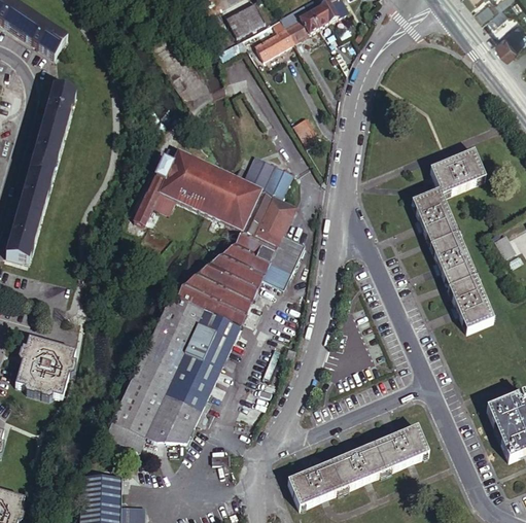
[(0,21),(54,58),(66,39),(7,0),(0,0),(0,21)]
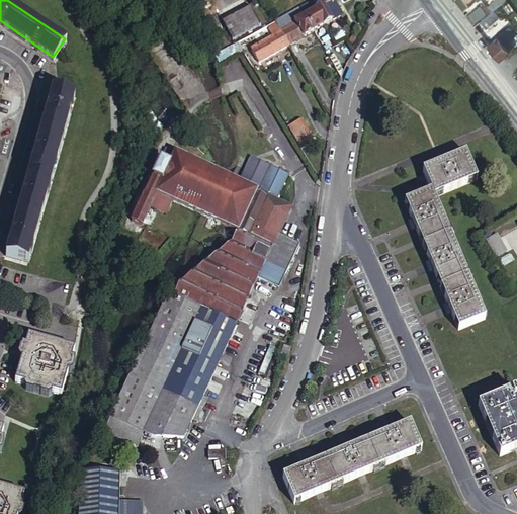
[(312,7),(308,0),(298,4),(304,12),(312,7)]
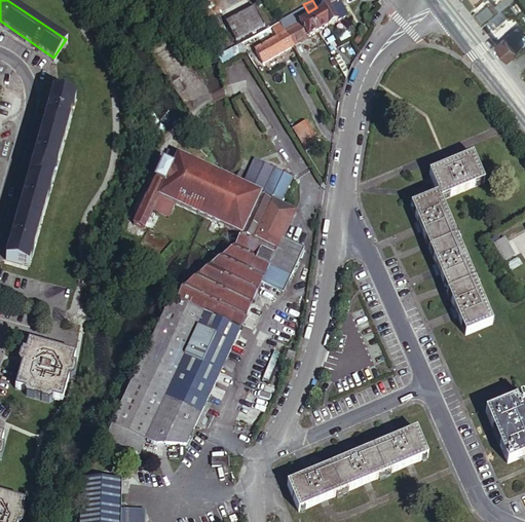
[(345,13),(339,0),(331,0),(327,2),(336,19),(345,13)]
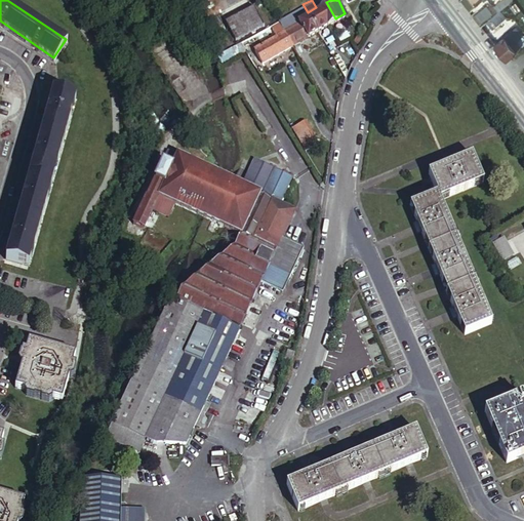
[(498,0),(491,6),(494,10),(508,0),(498,0)]
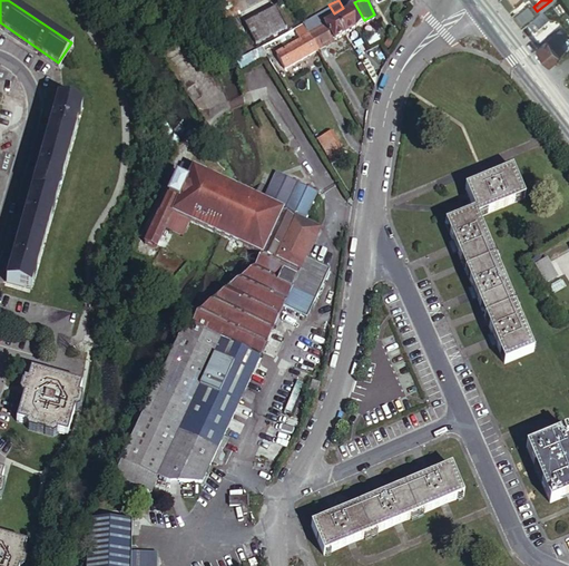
[(354,2),(343,8),(354,26),(364,20),(354,2)]
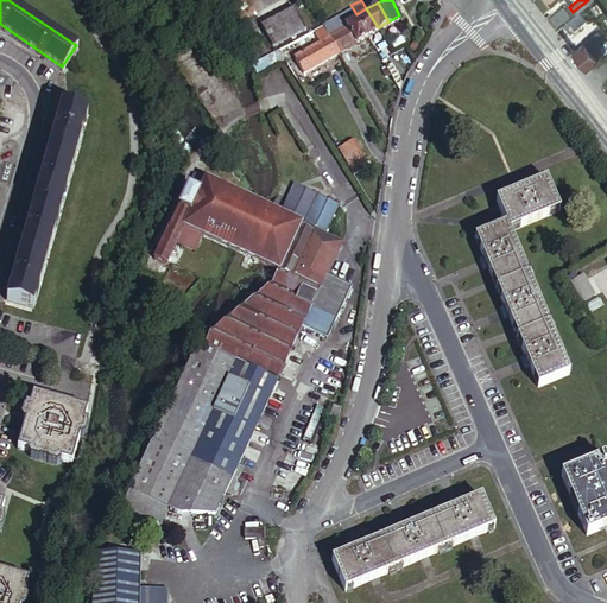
[(271,38),(273,42),(302,27),(291,4),(257,21),(258,26),(271,38)]
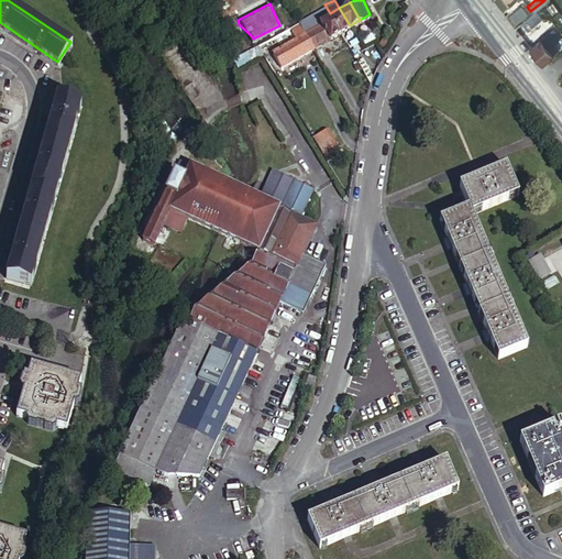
[(309,13),(296,21),(304,32),(320,23),(318,20),(330,13),(324,4),(309,13)]
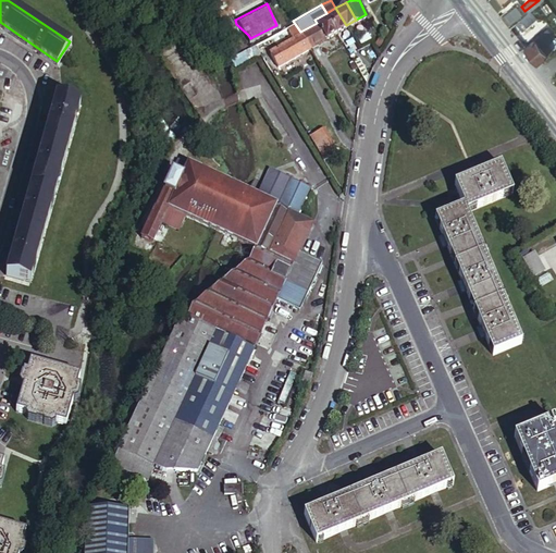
[(513,7),(501,16),(506,23),(518,14),(513,7)]
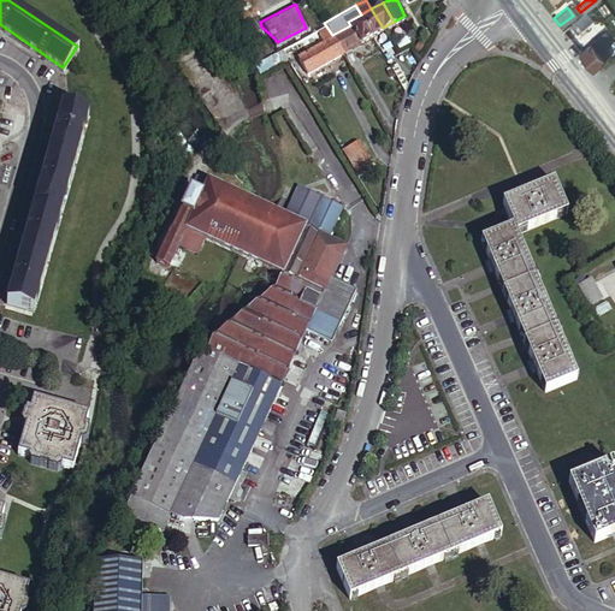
[(383,28),(371,9),(361,15),(372,34),(383,28)]
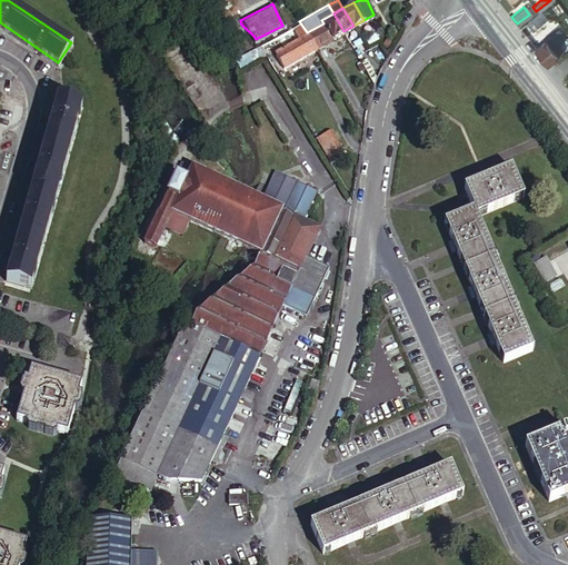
[(540,10),(524,23),(530,31),(547,18),(540,10)]
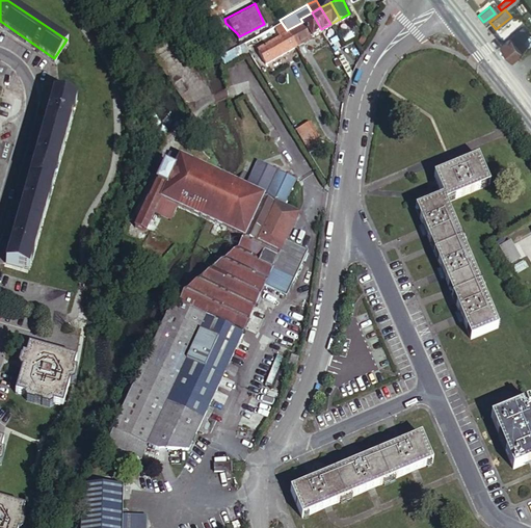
[(321,29),(312,12),(300,19),(302,22),(287,30),(292,40),(294,38),(296,43),(321,29)]
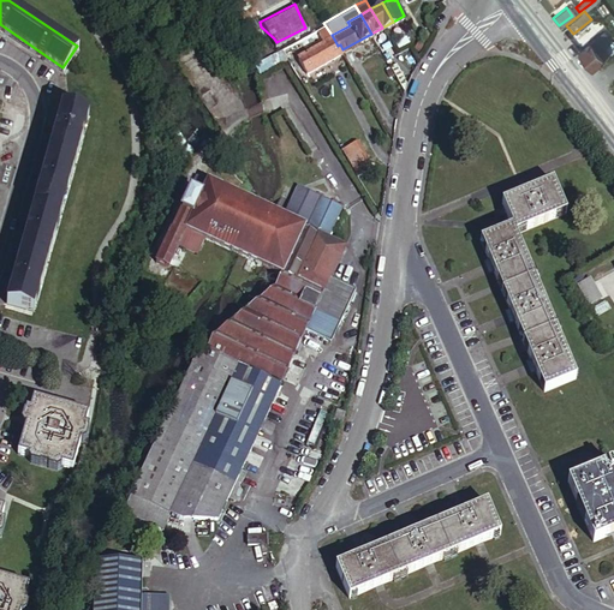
[(323,23),(317,27),(325,39),(332,35),(323,23)]
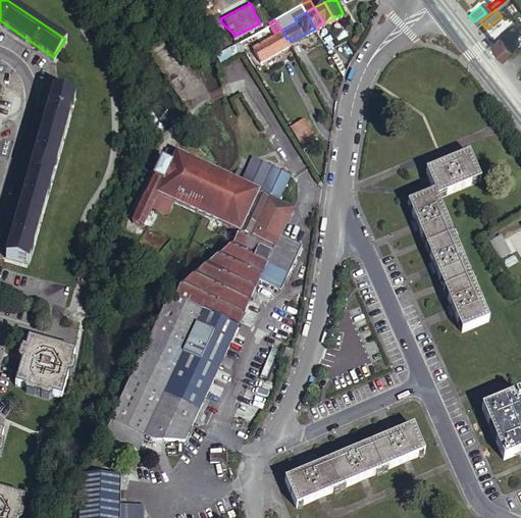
[(230,38),(235,36),(232,33),(221,22),(230,38)]
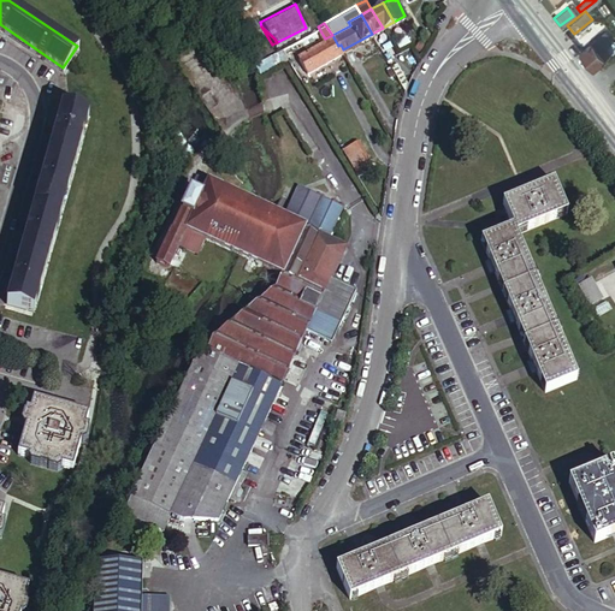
[(332,35),(325,39),(297,53),(307,70),(342,51),(338,46),(332,35)]
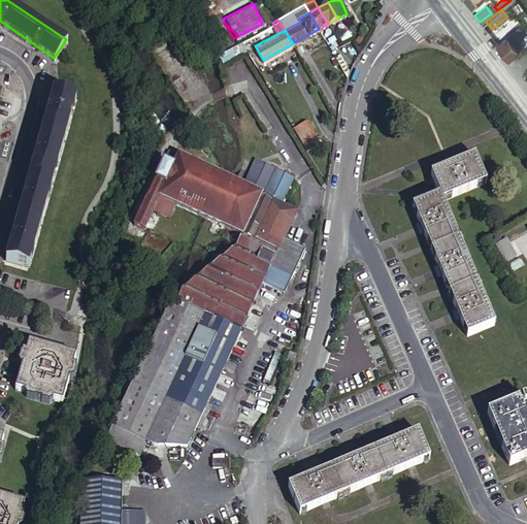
[(525,46),(526,43),(526,30),(518,38),(525,46)]
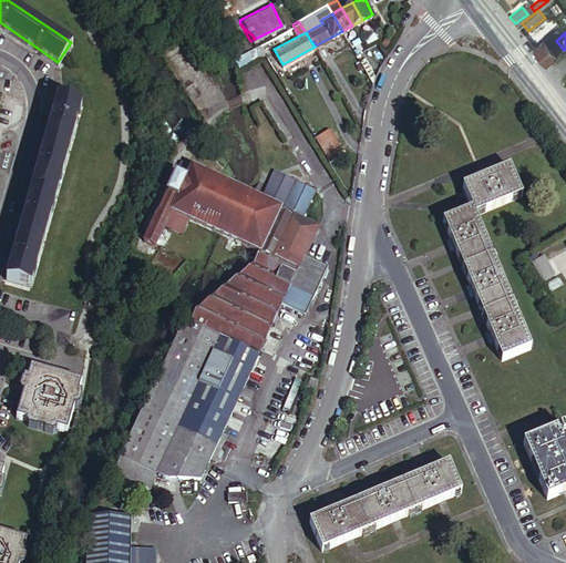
[(543,38),(557,55),(564,50),(556,41),(549,33),(543,38)]
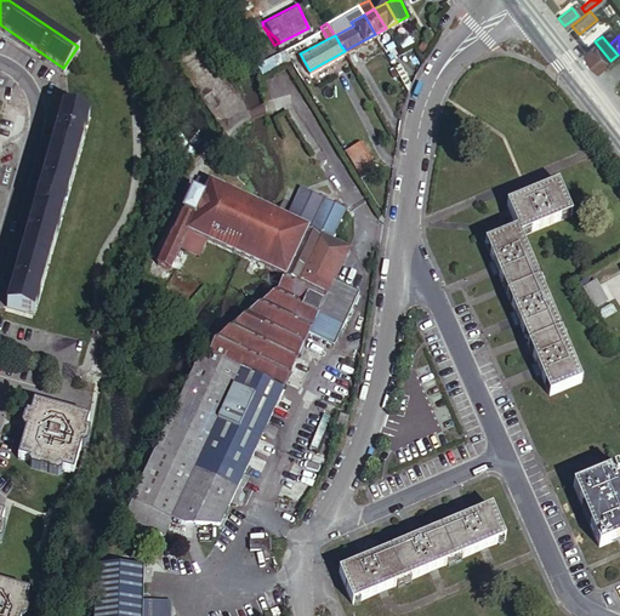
[(584,51),(599,69),(610,61),(595,41),(584,51)]
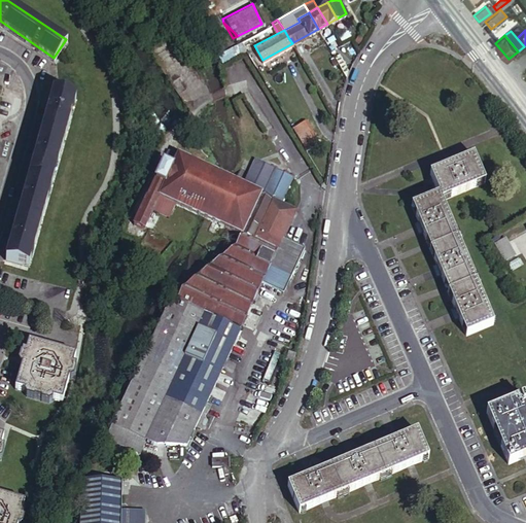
[(359,54),(351,39),(344,45),(355,62),(359,54)]
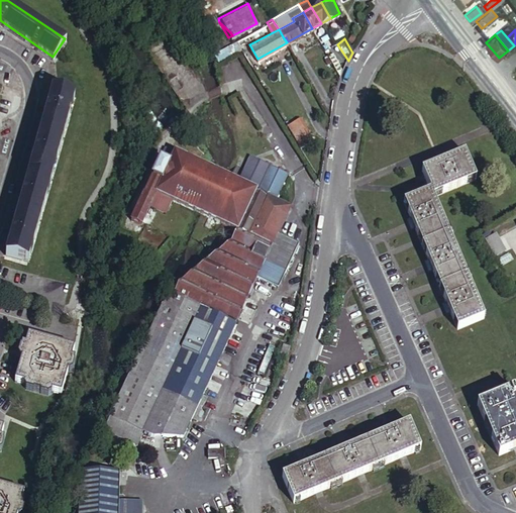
[(5,252),(27,259),(75,94),(53,87),(5,252)]
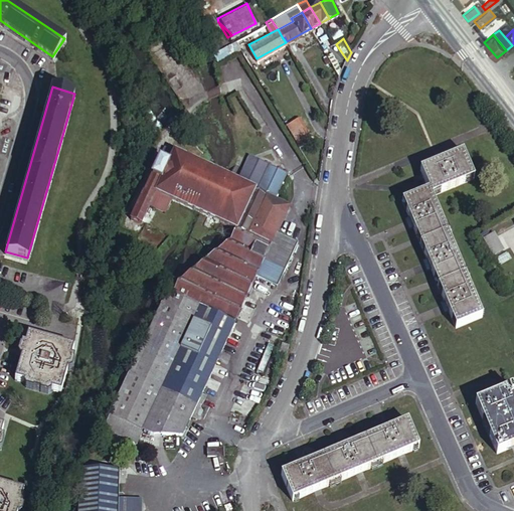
[(297,122),(285,129),(295,144),(306,137),(297,122)]
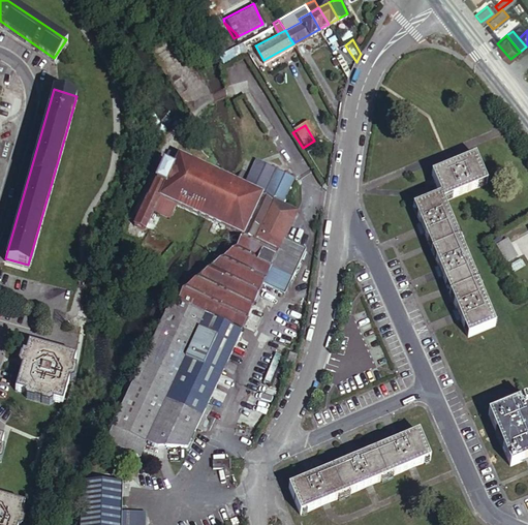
[(159,195),(198,214),(207,218),(214,221),(223,225),(241,235),(276,250),(283,236),(296,208),(281,202),(262,192),(260,191),(243,184),(200,164),(178,153),(172,164),(163,161),(147,195),(146,194),(132,223),(144,228),(159,195)]
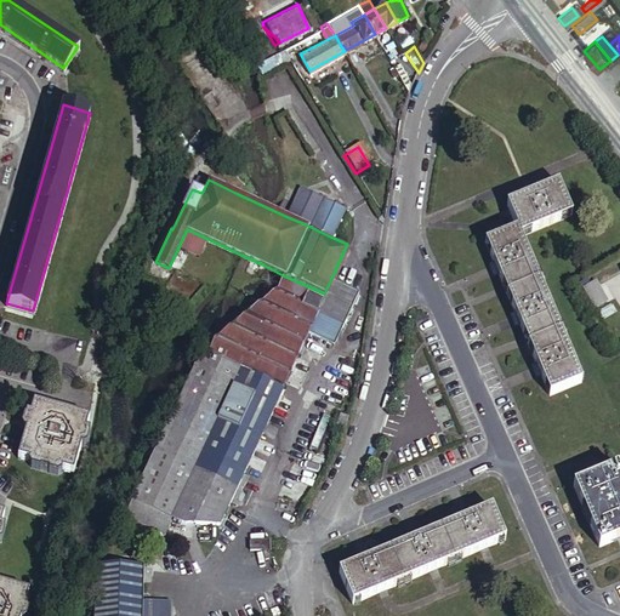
[(516,232),(519,239),(570,218),(556,186),(506,207),(516,232)]
